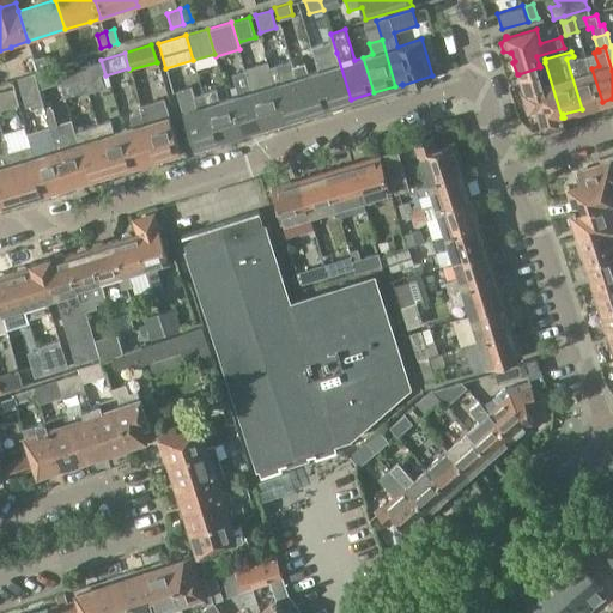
[(315,60),(319,71),(329,107),(351,99),(337,53),(315,60)]
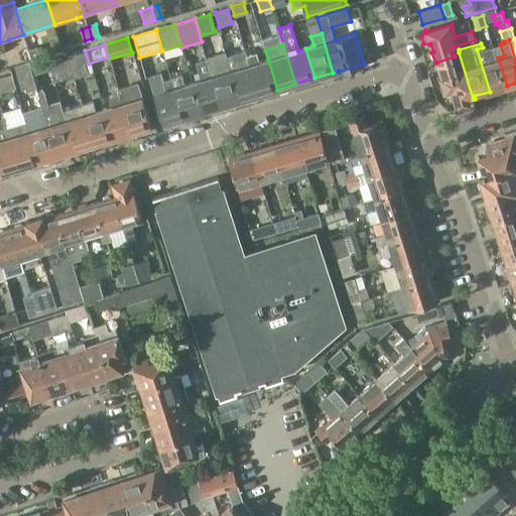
[(29,57),(30,61),(39,58),(36,47),(27,50),(29,57)]
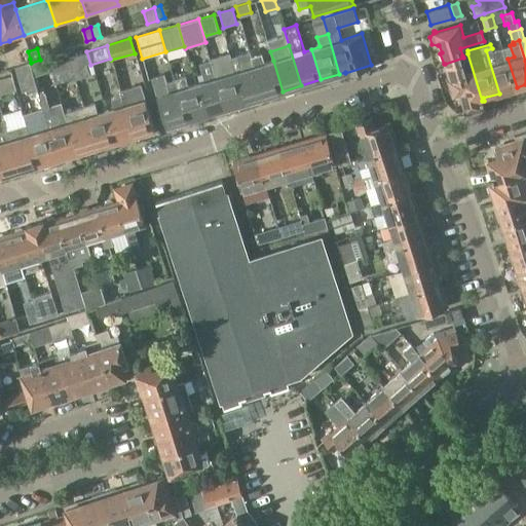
[(496,62),(492,48),(486,50),(499,94),(517,87),(508,59),(496,62)]
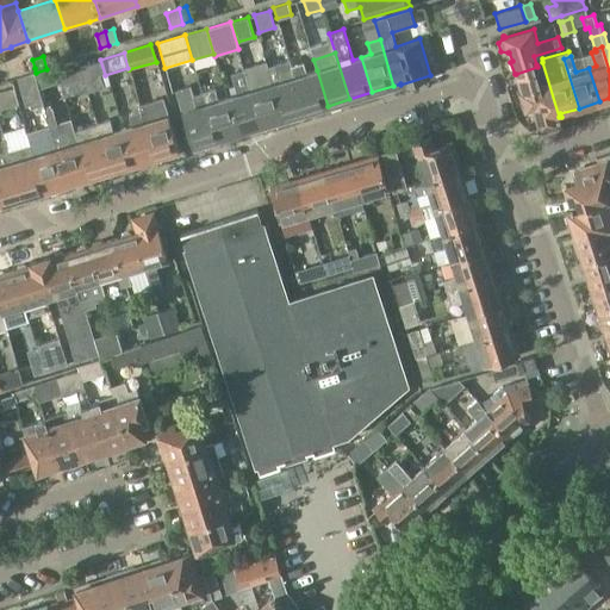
[(101,76),(105,75),(100,60),(79,67),(80,69),(87,92),(87,94),(104,89),(101,76)]
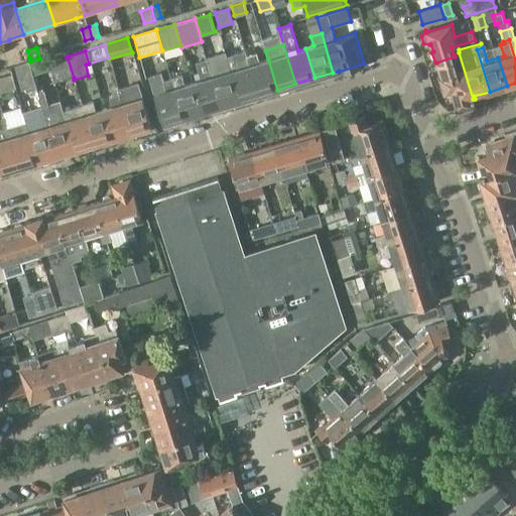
[(230,72),(239,101),(258,95),(246,55),(245,50),(226,57),(230,72)]
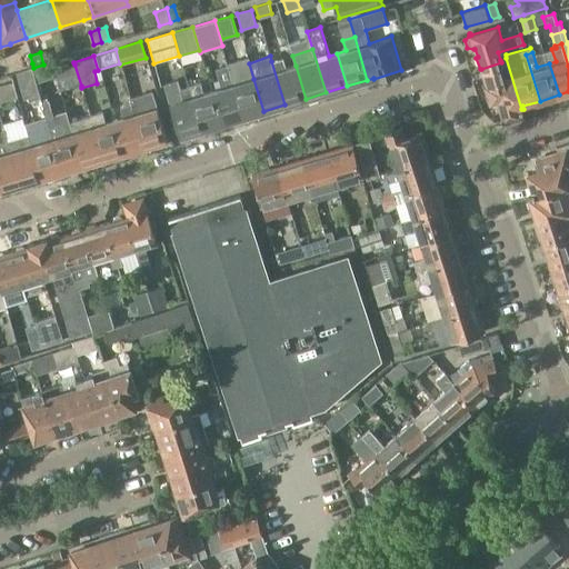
[(306,99),(296,66),(286,69),(282,58),(271,61),(285,105),(306,99)]
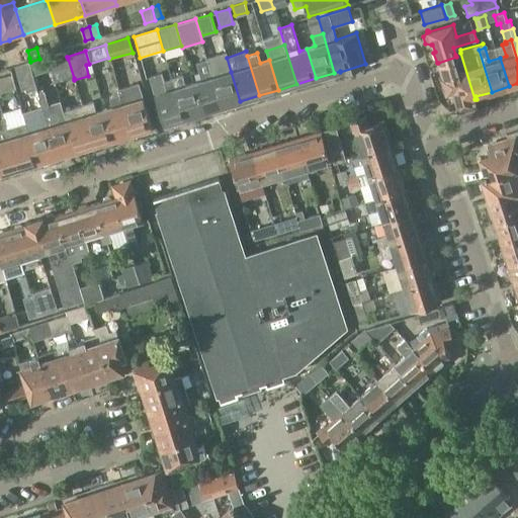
[(452,91),(458,108),(476,103),(475,99),(460,53),(455,55),(456,57),(438,63),(442,76),(441,77),(446,93),(452,91)]
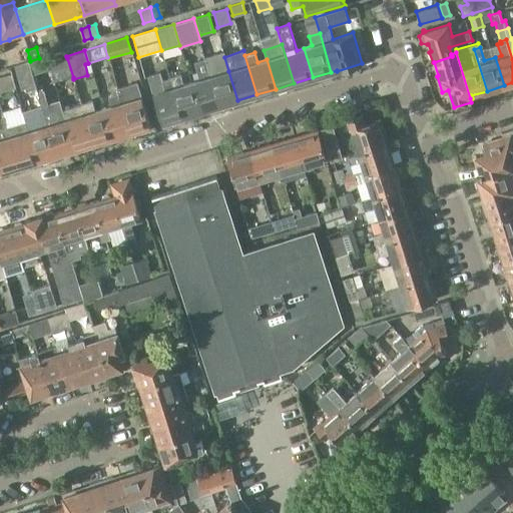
[(54,82),(73,77),(67,58),(48,63),(54,82)]
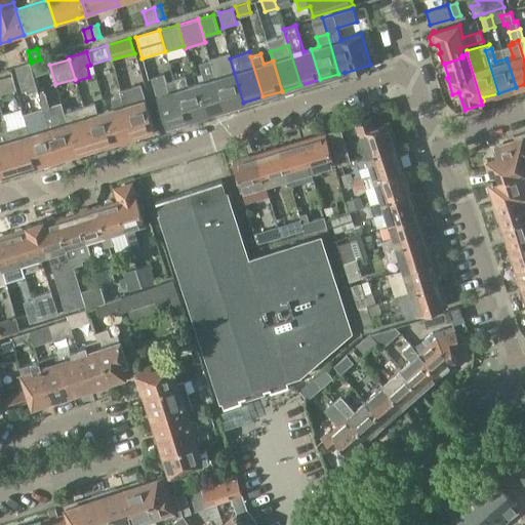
[(205,114),(225,108),(212,68),(210,61),(199,64),(204,81),(197,83),(205,114)]
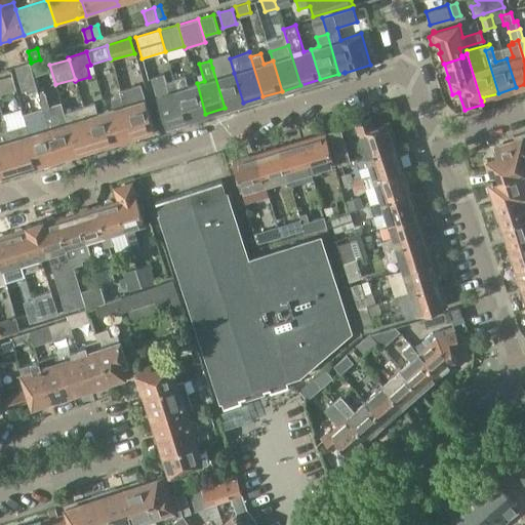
[(29,64),(13,68),(22,92),(25,91),(27,94),(37,91),(33,79),(29,64)]
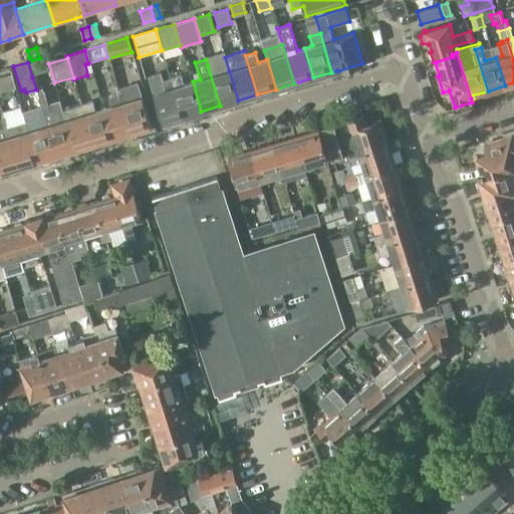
[(218,63),(208,66),(220,105),(238,100),(229,71),(221,74),(218,63)]
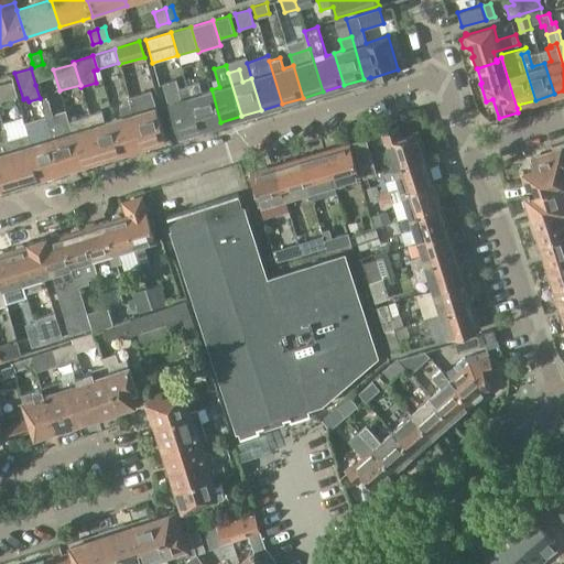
[(199,129),(186,85),(179,87),(175,79),(162,83),(179,136),(199,129)]
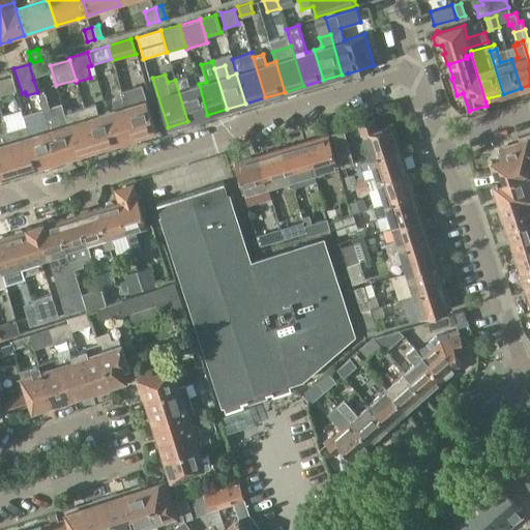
[(10,76),(0,79),(0,94),(15,89),(10,76)]
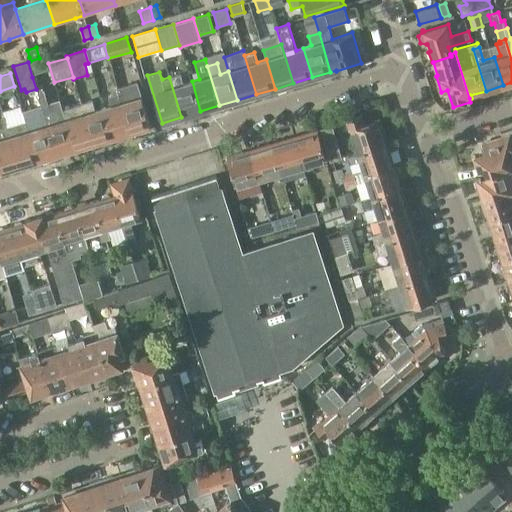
[(180,74),(169,77),(181,117),(200,111),(192,81),(183,84),(180,74)]
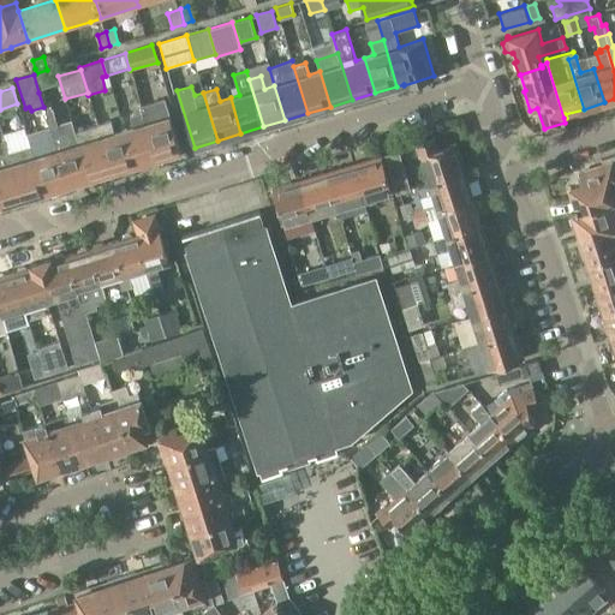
[(165,96),(139,105),(142,111),(156,159),(180,151),(165,96)]
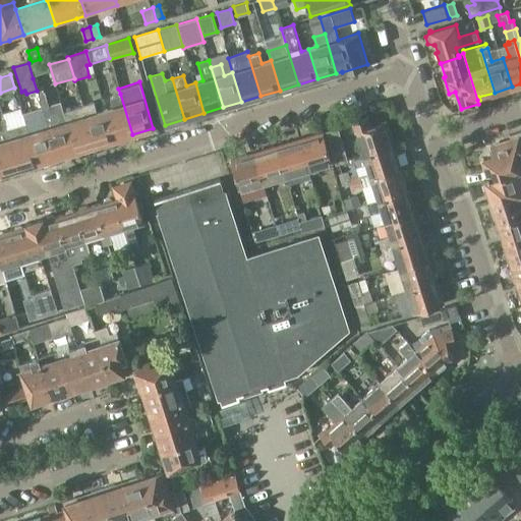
[(105,109),(114,140),(132,134),(120,94),(111,97),(114,107),(105,109)]
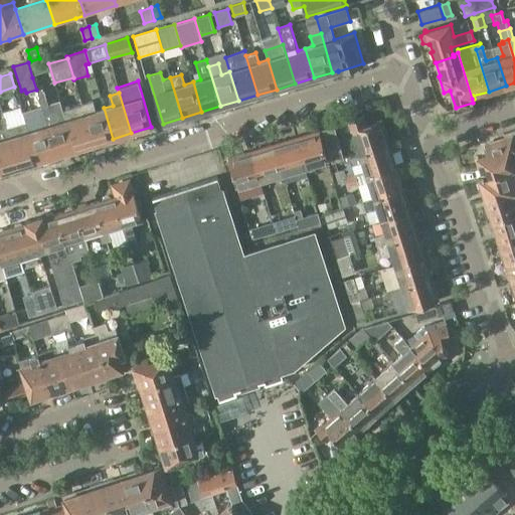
[(81,104),(94,144),(113,139),(104,108),(96,111),(93,101),(81,104)]
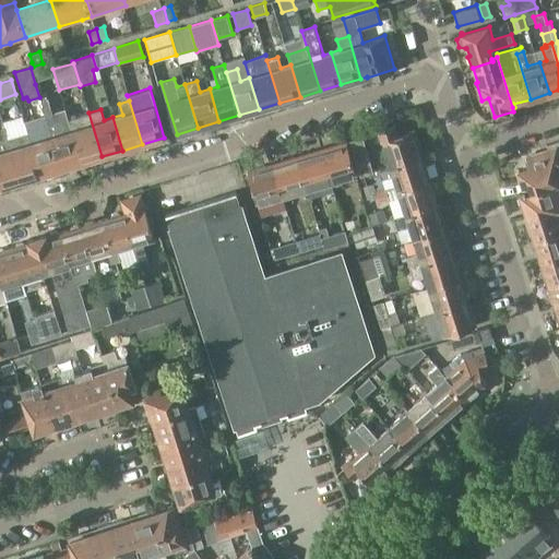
[(71,130),(81,163),(102,156),(88,113),(68,119),(71,130)]
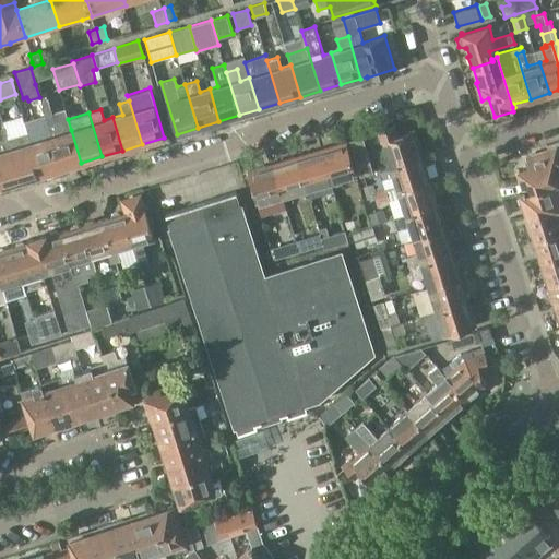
[(27,132),(40,175),(60,169),(47,126),(44,115),(24,121),(27,132)]
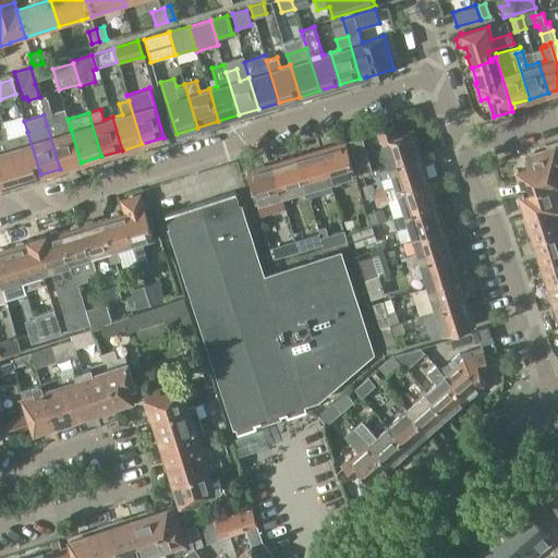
[(60,121),(47,125),(60,169),(81,162),(71,130),(63,132),(60,121)]
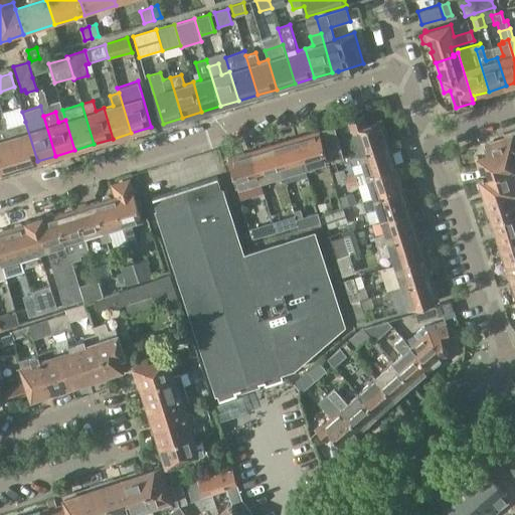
[(361,152),(388,143),(381,120),(366,125),(364,117),(351,121),(361,152)]
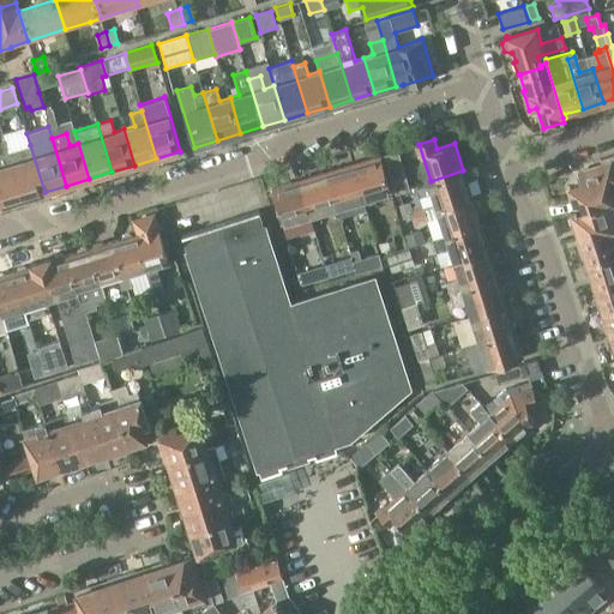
[(0,205),(22,199),(7,152),(5,140),(0,140),(0,205)]
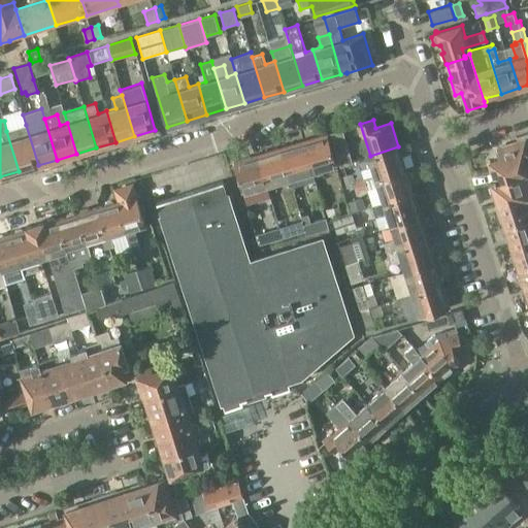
[(6,131),(19,171),(38,165),(26,125),(6,131)]
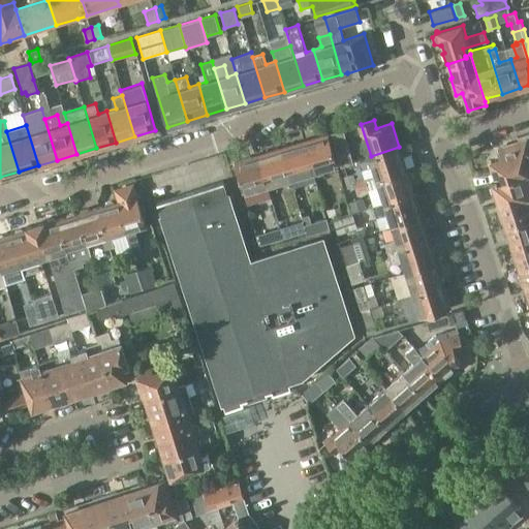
[(343,129),(332,132),(341,164),(353,161),(343,129)]
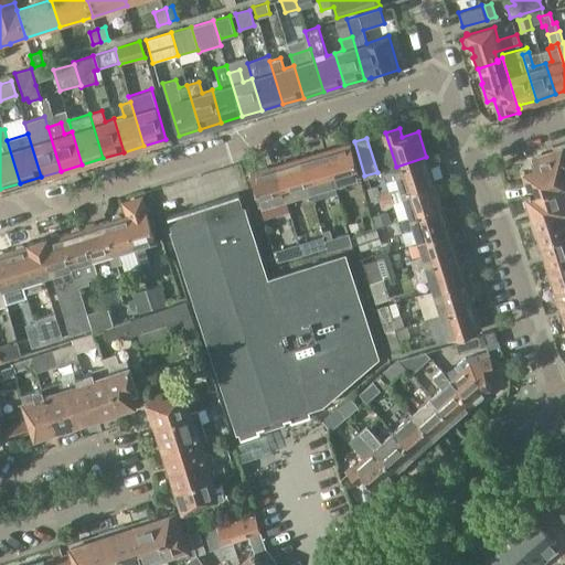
[(350,142),(324,150),(336,188),(345,183),(344,179),(360,174),(350,142)]
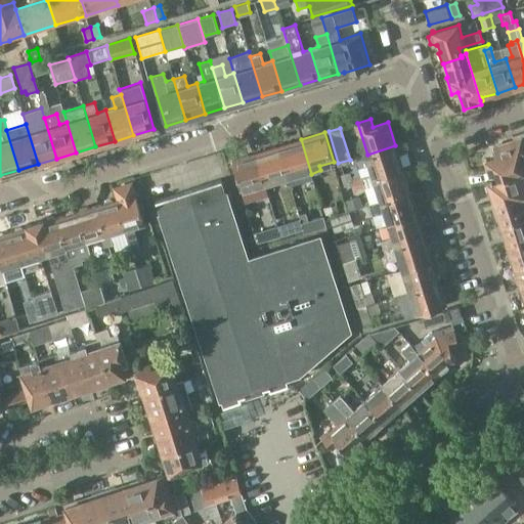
[(311,174),(301,139),(279,145),(289,175),(291,184),(312,178),(311,174)]
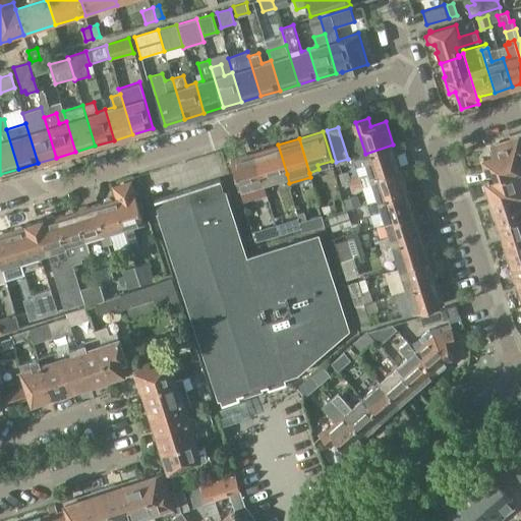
[(520,169),(520,149),(518,138),(490,147),(494,156),(483,159),(488,174),(487,174),(488,179),(520,169)]
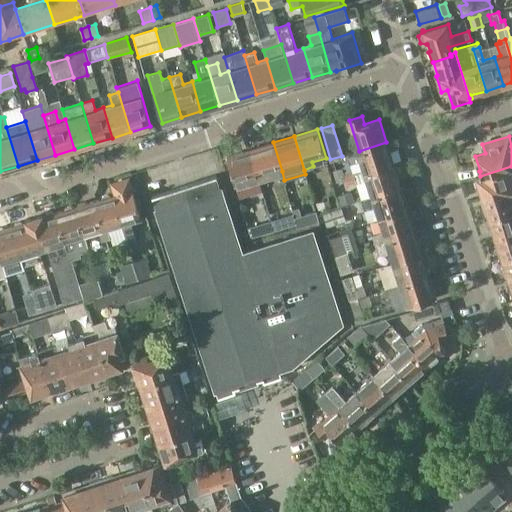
[(273,142),(250,149),(259,177),(282,171),(273,142)]
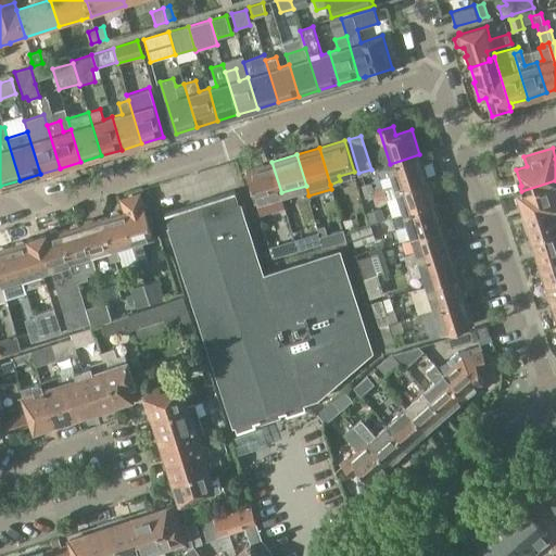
[(396,186),(427,177),(419,154),(390,164),(377,167),(380,177),(393,174),(396,186)]
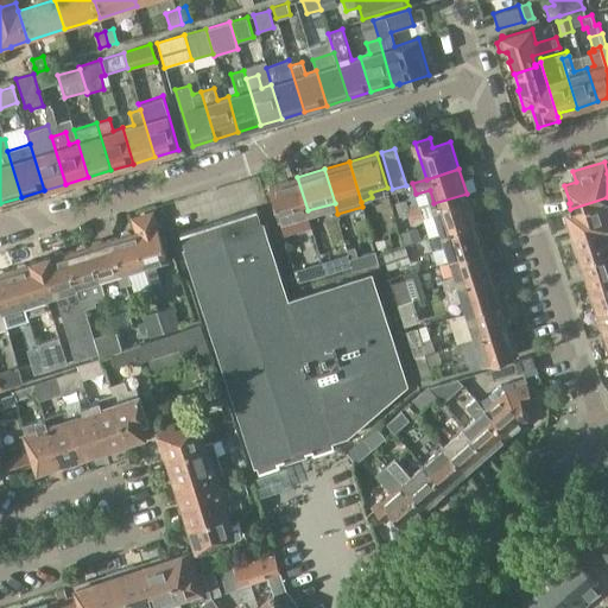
[(297,177),(284,181),(271,185),(280,219),(298,214),(301,221),(310,217),(308,210),(297,177)]
